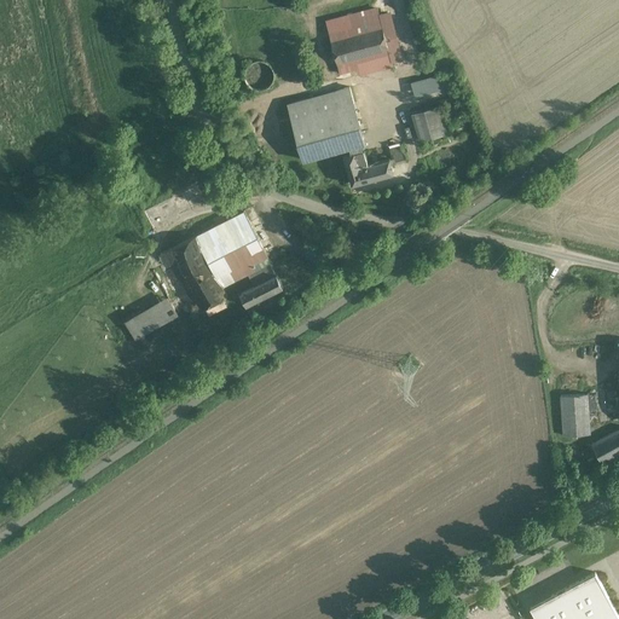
[(377,9),(327,22),(330,36),(382,23),(377,9)]
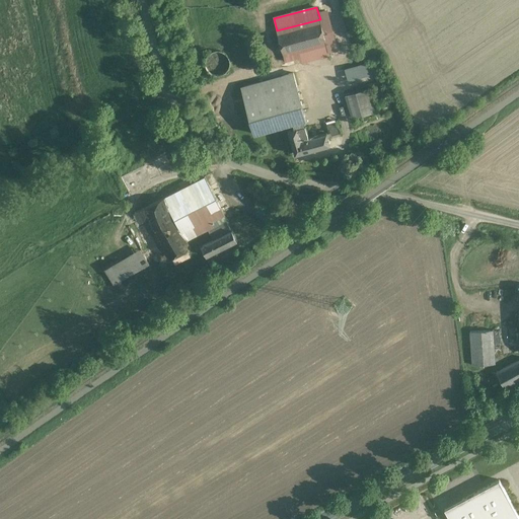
[(320,19),(277,30),(287,66),(294,64),(291,53),(326,44),(320,19)]
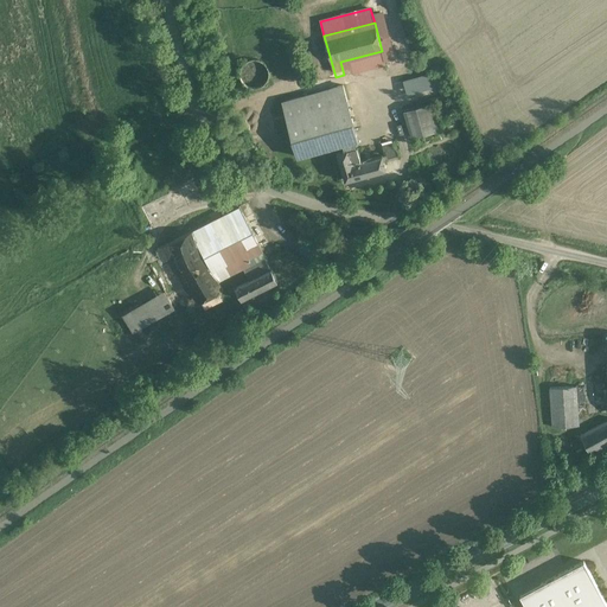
[(382,51),(340,62),(344,75),(385,64),(382,51)]
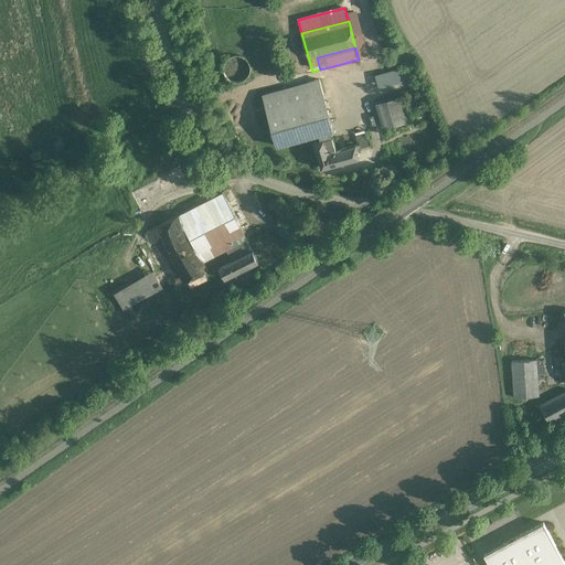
[(249,73),(251,67),(249,63),(246,59),(242,55),(236,54),(232,55),(227,59),(224,63),(223,68),(224,73),(227,77),(232,81),(237,82),(242,81),(246,77),(249,73)]
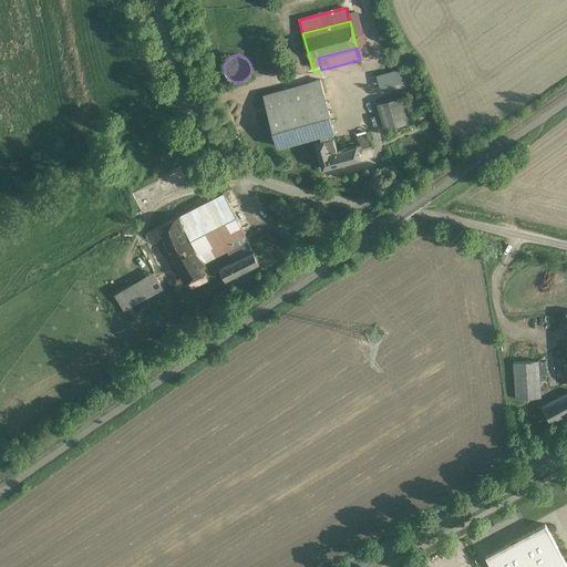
[(413,65),(377,76),(380,89),(416,78),(413,65)]
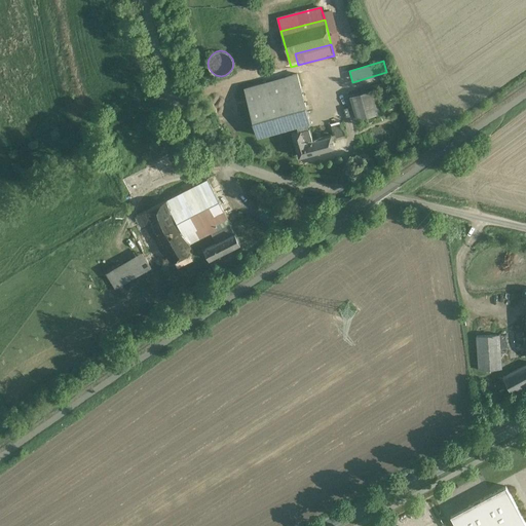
[(293,78),(246,90),(257,136),(291,126),(306,122),(310,121),(297,74),(292,75),(293,78)]
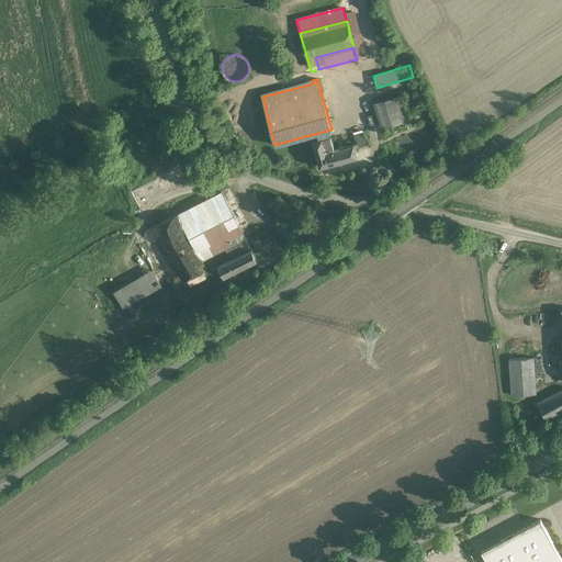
[(402,94),(374,102),(381,127),(408,120),(402,94)]
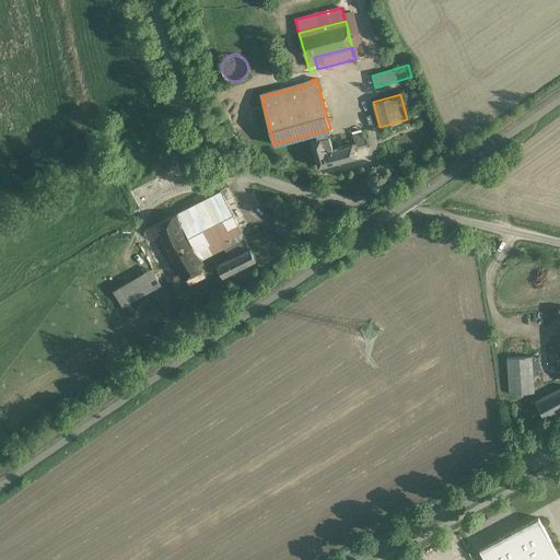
[(326,130),(310,135),(311,139),(310,139),(317,165),(354,155),(351,143),(331,149),(326,130)]
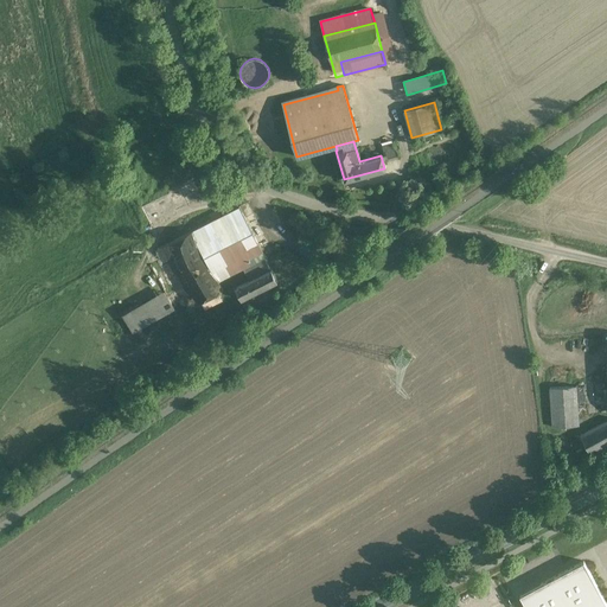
[(398,154),(390,142),(381,145),(384,158),(398,154)]
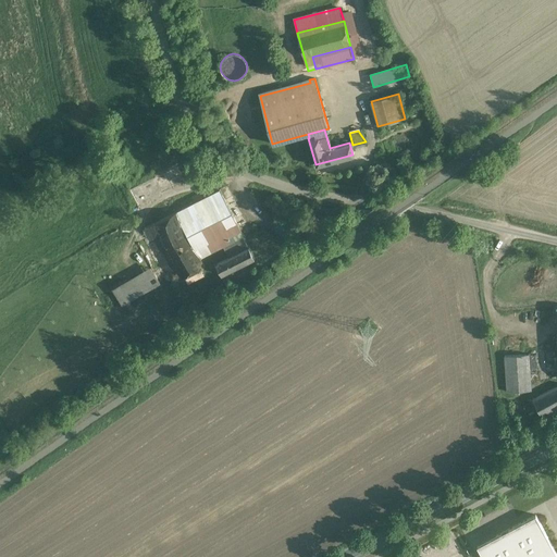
[(220,190),(176,212),(200,259),(224,247),(230,258),(248,248),(243,237),(244,237),(220,190)]
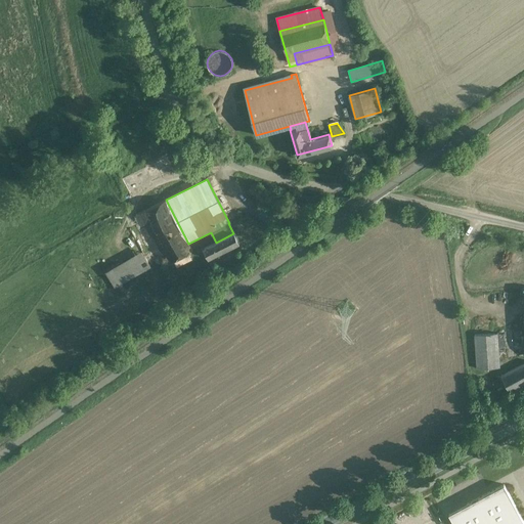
[(188,244),(166,200),(135,215),(162,267),(192,252),(188,244)]
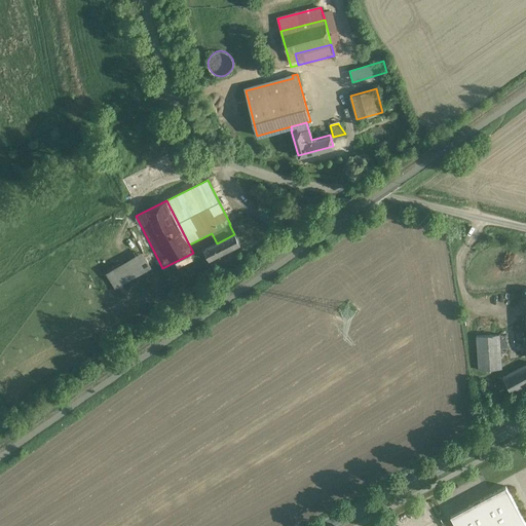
[(217,243),(205,250),(211,260),(240,245),(235,234),(217,243)]
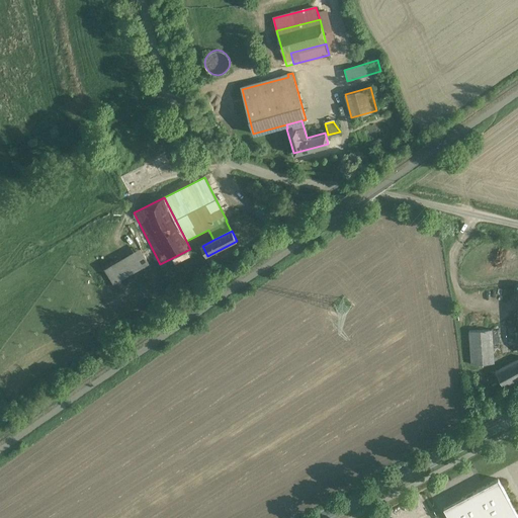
[(141,250),(105,269),(113,284),(149,264),(141,250)]
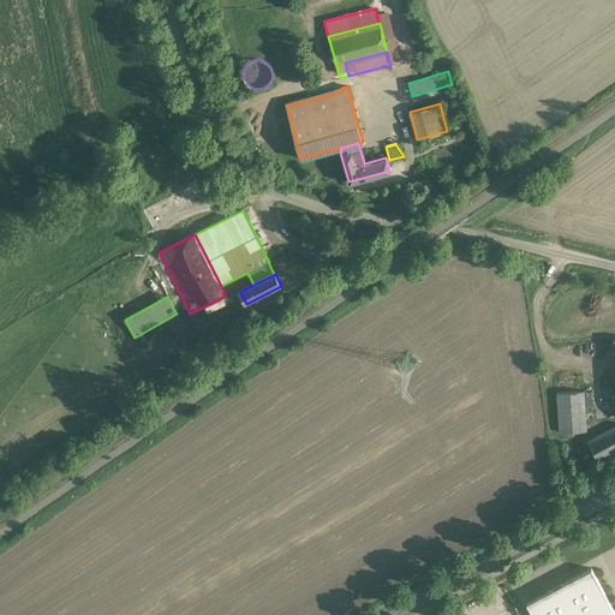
[(585,392),(557,393),(559,433),(587,431),(585,392)]
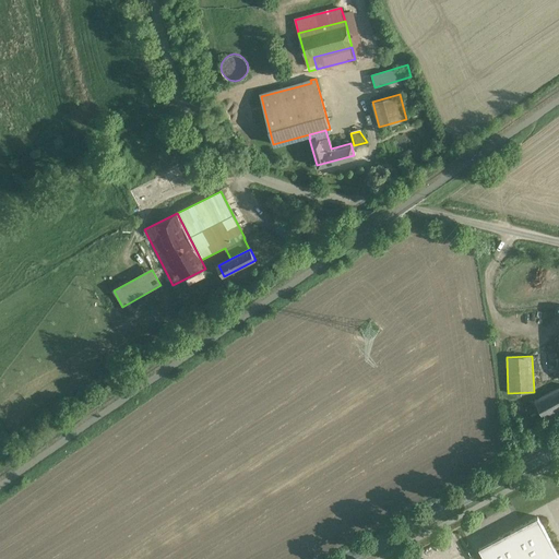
[(558,390),(535,402),(545,419),(558,412),(558,390)]
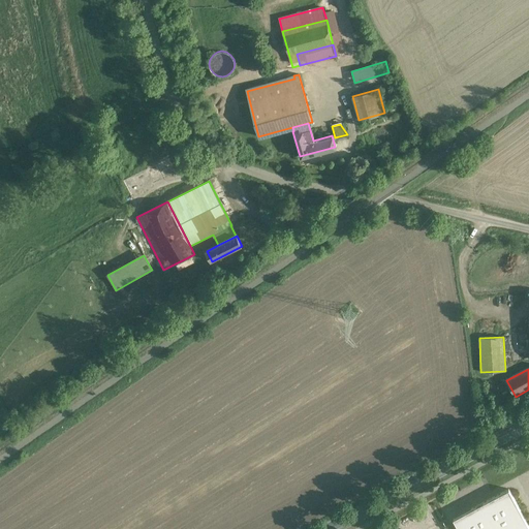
[(528,528),(528,526),(509,489),(454,519),(459,528),(528,528)]
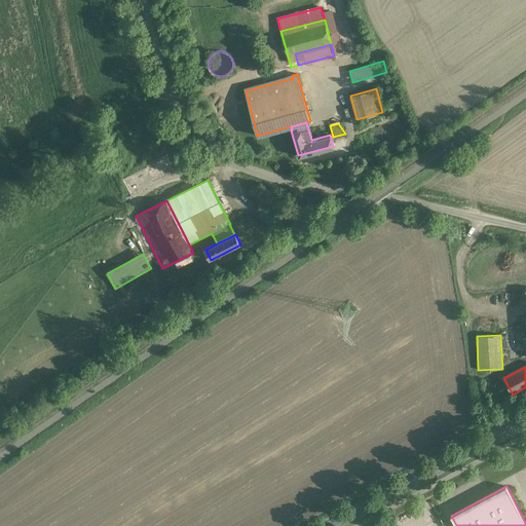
All buildings are outlined.
